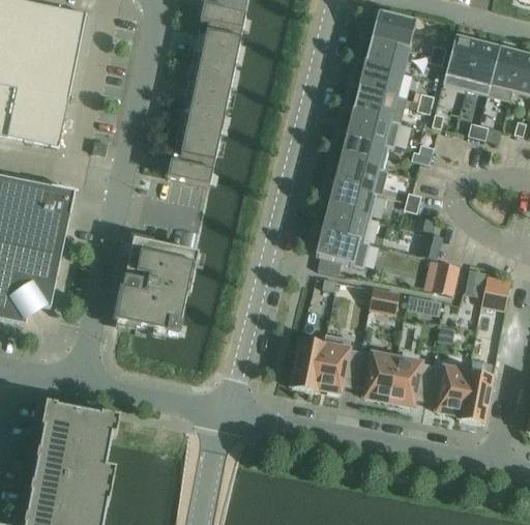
[(84,15),(26,2),(16,0),(0,0),(0,133),(58,146),(86,13),(84,12),(84,15)]
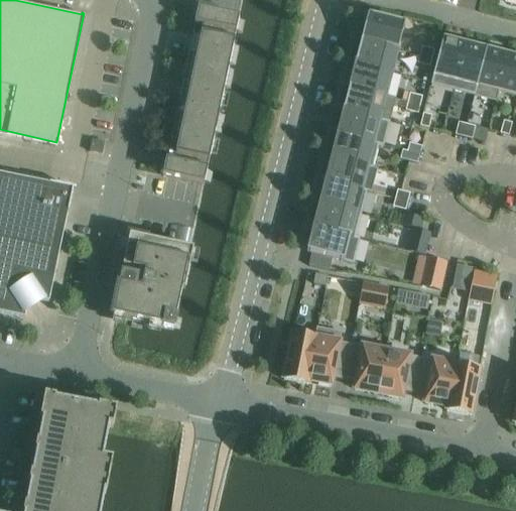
[(239,13),(198,4),(192,29),(234,37),(234,36),(235,29),(236,29),(239,13)]
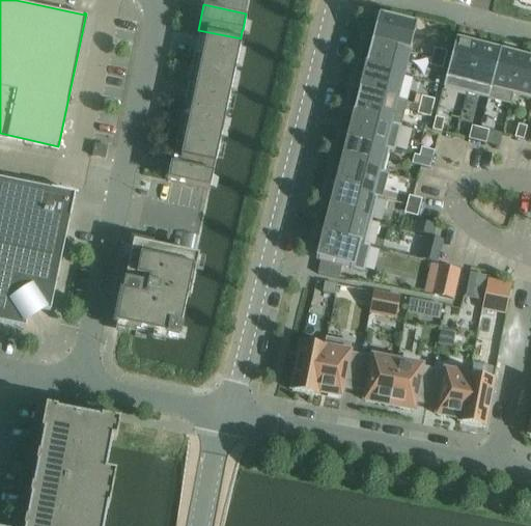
[(378,12),(370,39),(409,49),(416,22),(378,12)]
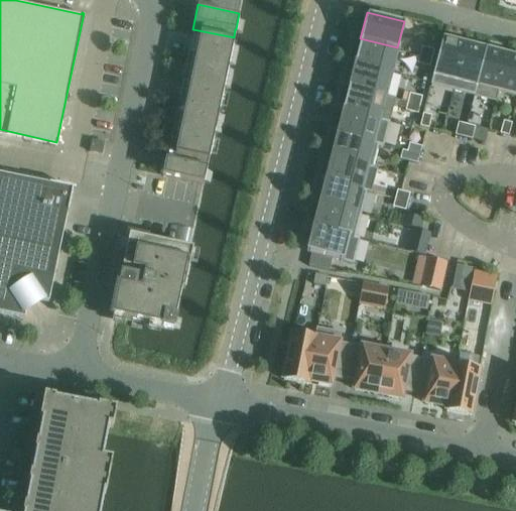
[(229,61),(234,37),(192,29),(187,52),(229,61)]
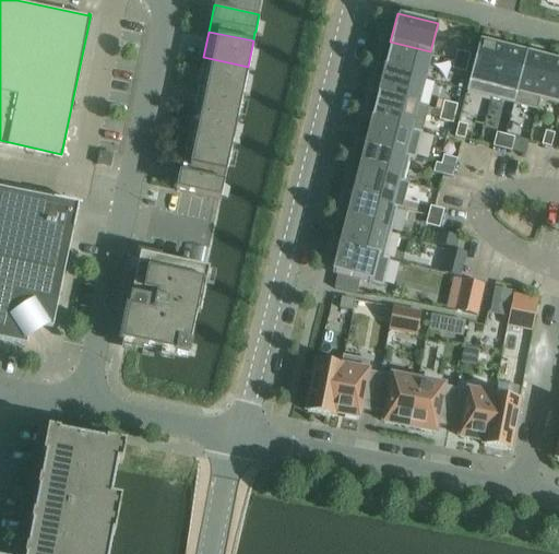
[(503,43),(479,37),(466,89),(490,94),(503,43)]
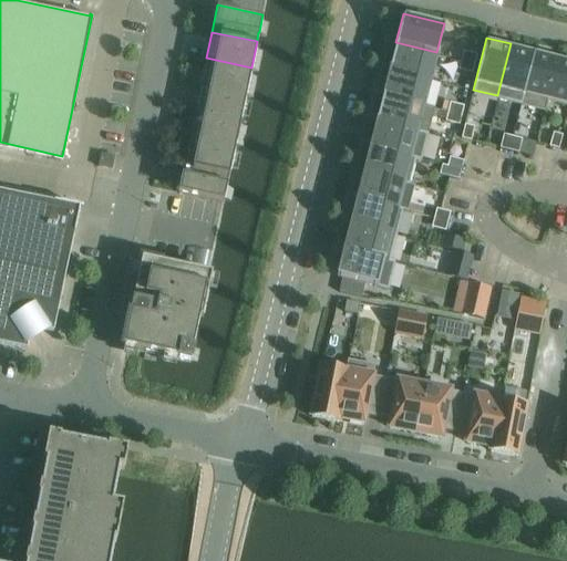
[(395,42),(390,66),(431,76),(436,52),(395,42)]
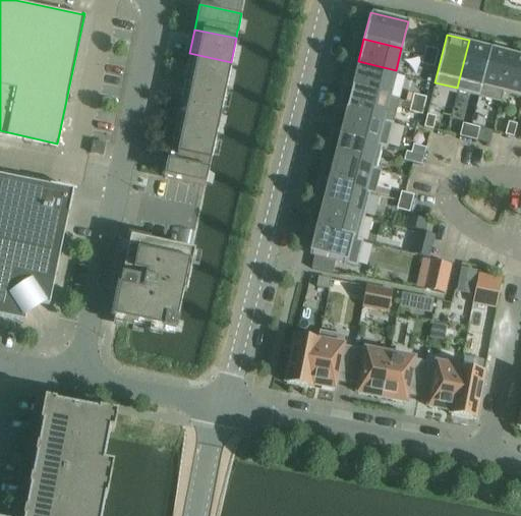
[(490,46),(469,40),(457,88),(478,93),(490,46)]
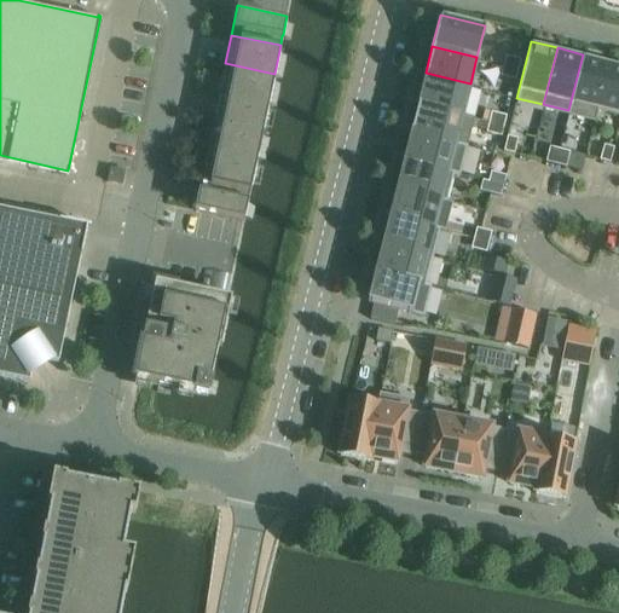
[(491,48),(487,59),(503,63),(503,62),(505,52),(491,48)]
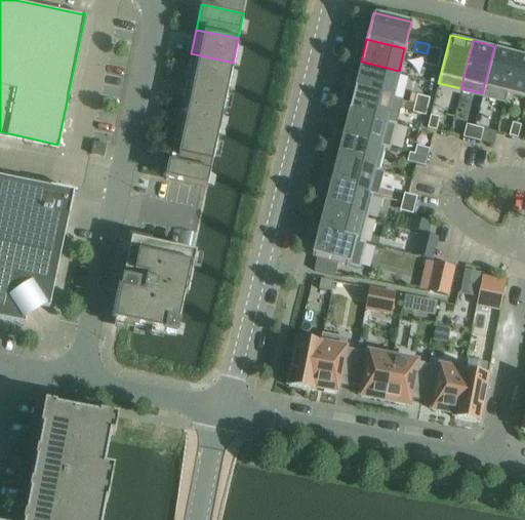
[(429,44),(427,52),(440,55),(442,47),(429,44)]
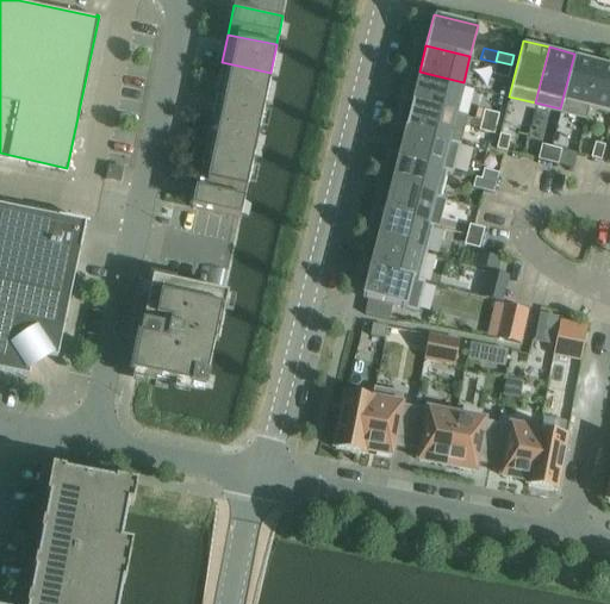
[(574,54),(560,109),(561,110),(585,116),(587,105),(599,60),(574,54)]
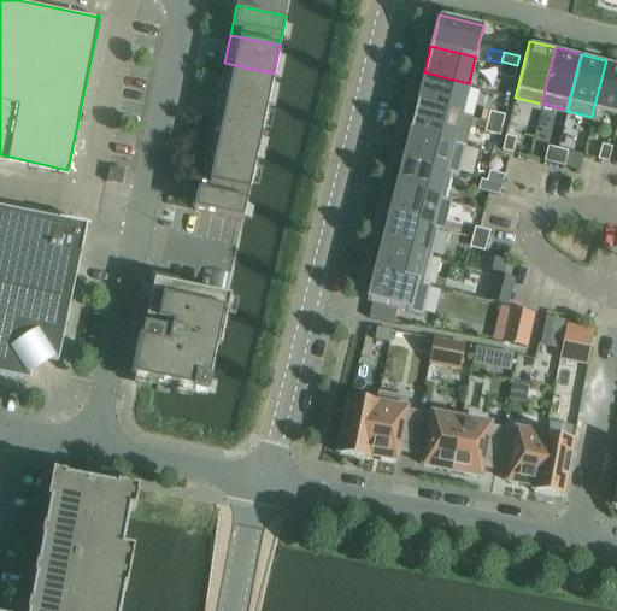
[(616,63),(606,60),(594,106),(616,111),(616,63)]
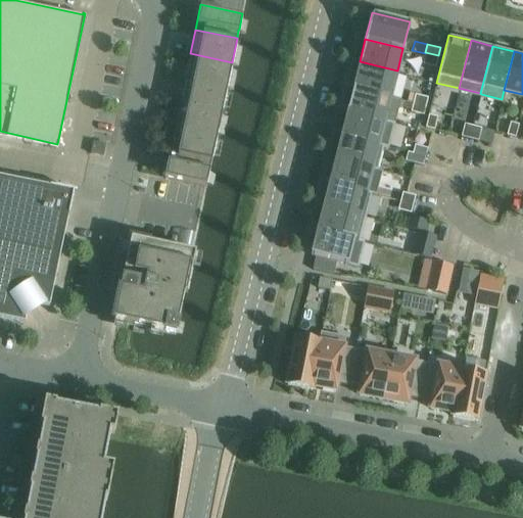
[(425,53),(423,61),(435,64),(438,55),(425,52),(425,53)]
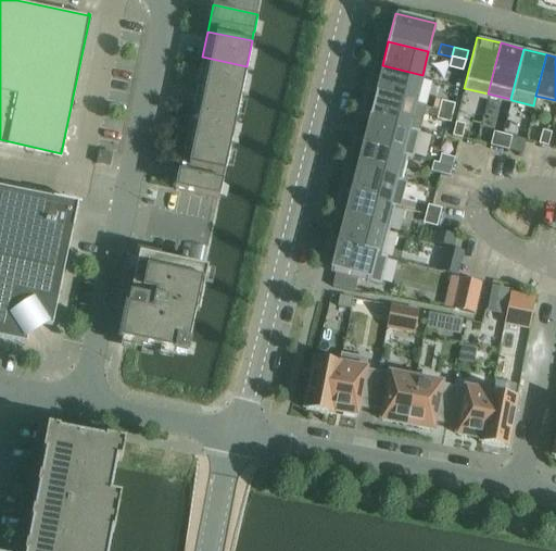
[(241,92),(247,66),(202,57),(197,83),(241,92)]
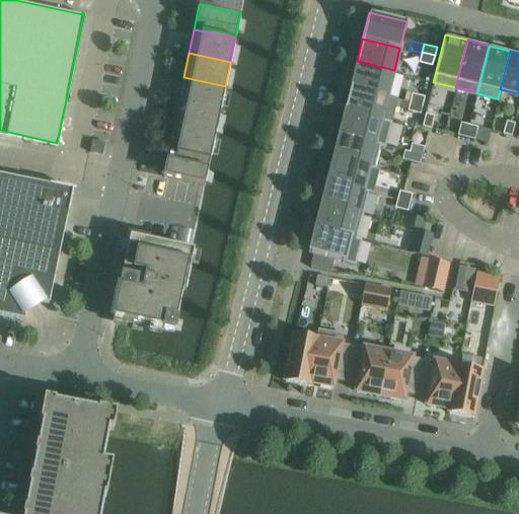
[(357,61),(351,84),(388,93),(394,70),(357,61)]
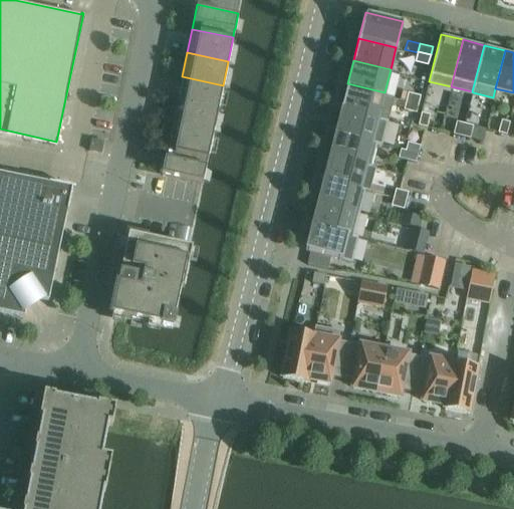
[(218,108),(223,85),(182,76),(177,100),(218,108)]
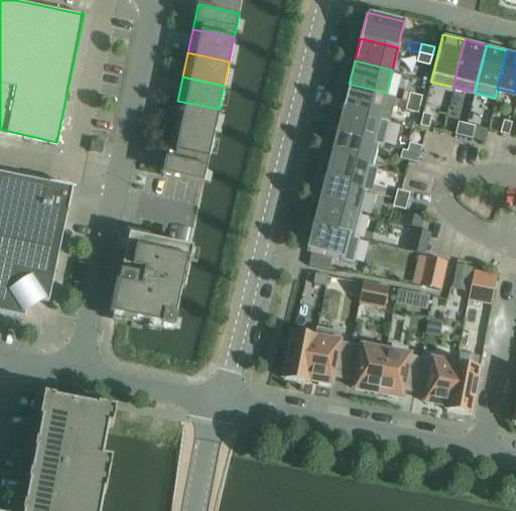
[(349,84),(343,107),(380,116),(389,118),(395,96),(386,93),(349,84)]
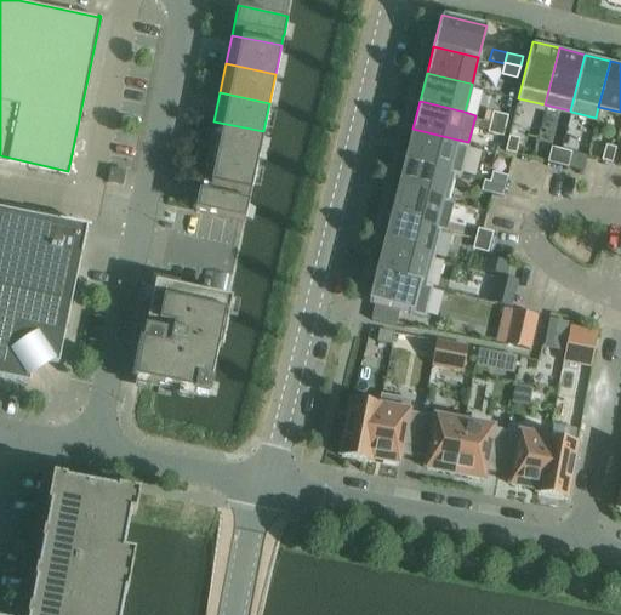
[(493,108),(490,119),(506,123),(508,113),(493,108)]
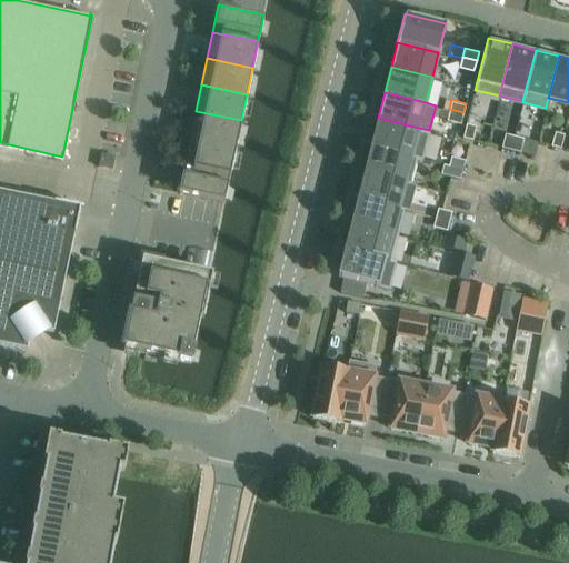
[(449,109),(447,118),(461,122),(463,112),(449,109)]
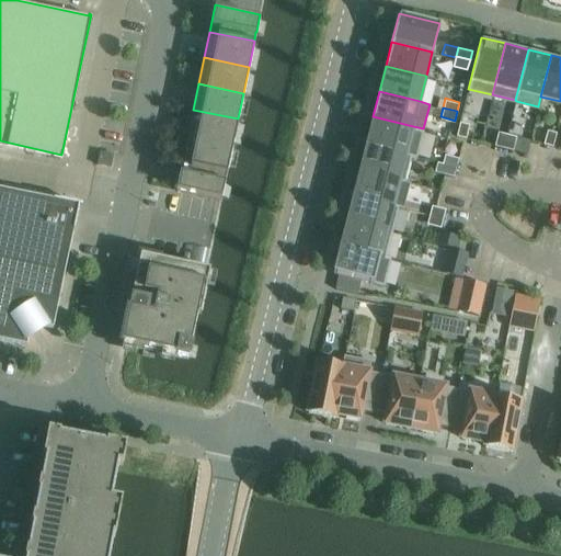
[(232,145),(238,118),(193,110),(187,135),(232,145)]
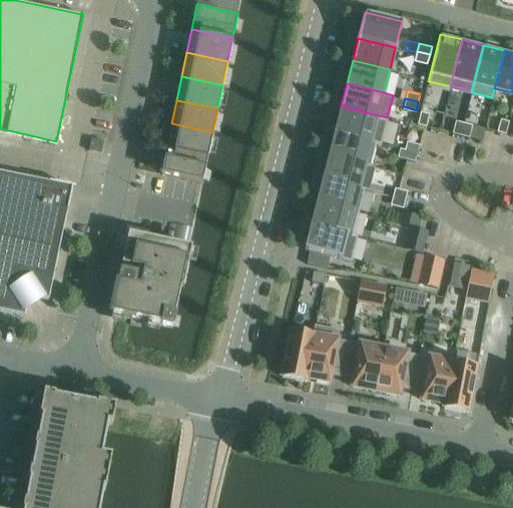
[(335,130),(376,140),(381,141),(387,117),(378,115),(341,106),(335,130)]
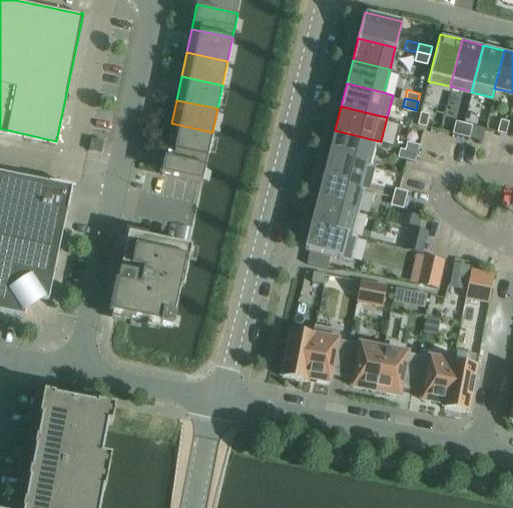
[(420,109),(417,122),(426,124),(429,111),(420,109)]
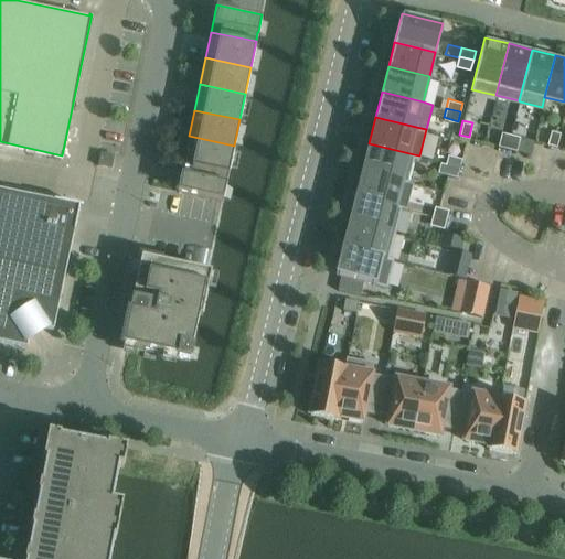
[(551,129),(547,142),(556,144),(560,131),(551,129)]
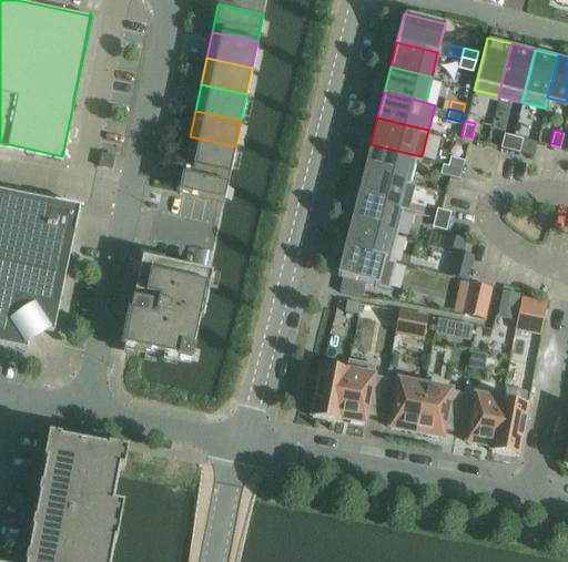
[(504,132),(500,144),(510,147),(514,134),(504,132)]
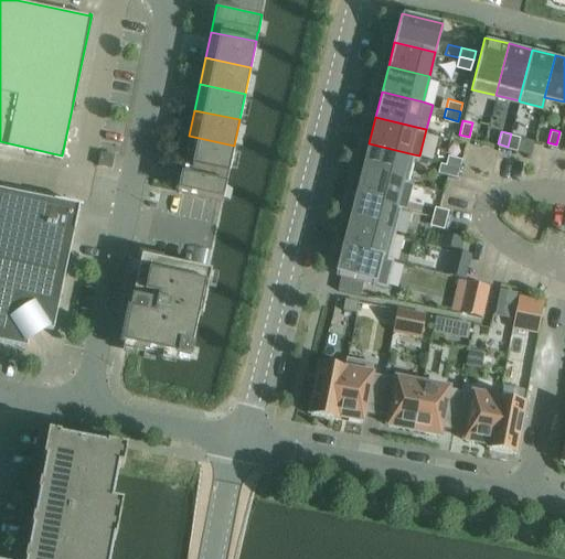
[(511,133),(508,147),(516,149),(520,136),(511,133)]
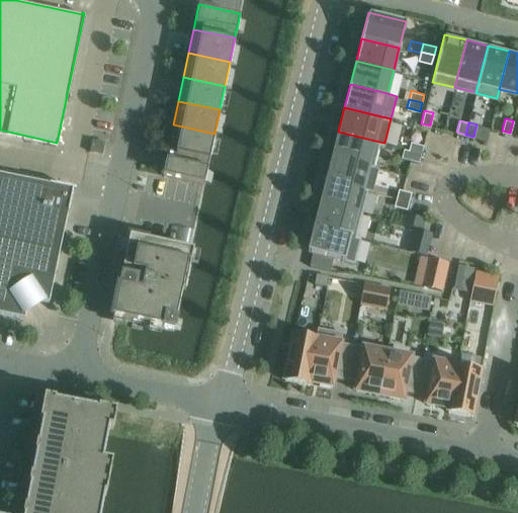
[(209,157),(214,134),(173,124),(168,149),(209,157)]
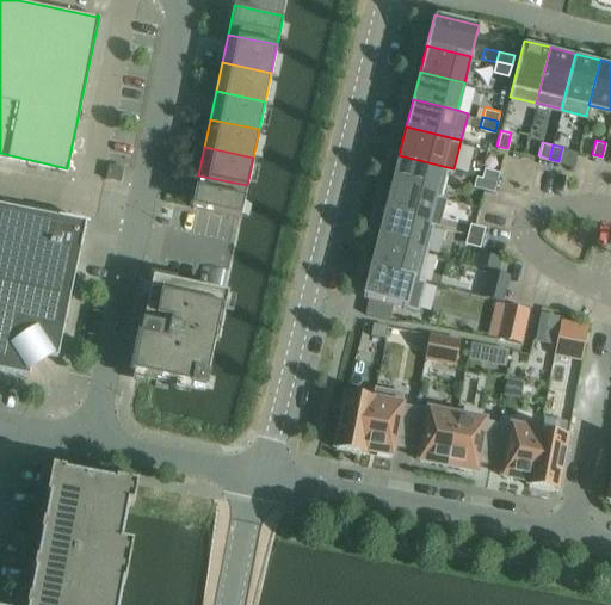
[(392,183),(436,193),(440,195),(448,167),(399,155),(392,183)]
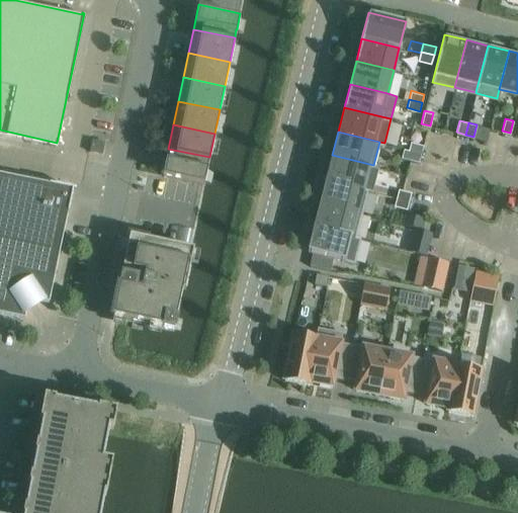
[(92,137),(89,149),(102,152),(104,140),(92,137)]
